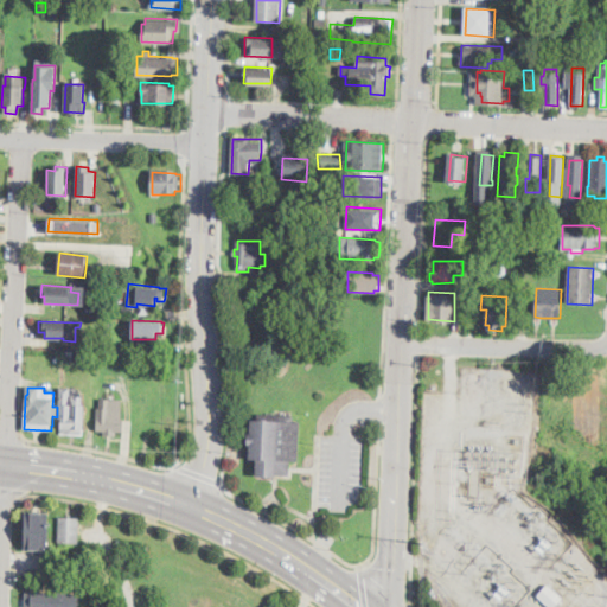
[(84,407),(84,430),(83,430),(82,435),(62,434),(62,429),(59,428),(61,388),(77,389),(77,393),(83,393),(82,407),(84,407)]
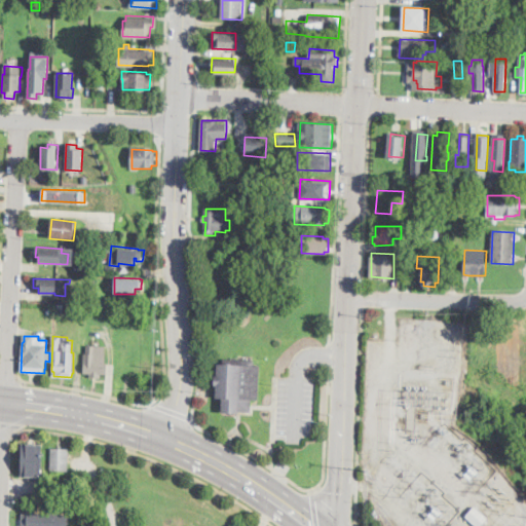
[(106,347),(105,364),(108,364),(107,375),(101,374),(101,379),(90,378),(90,374),(83,373),(83,365),(85,365),(85,354),(88,354),(88,347),(91,347),(91,344),(102,344),(102,346),(106,347)]
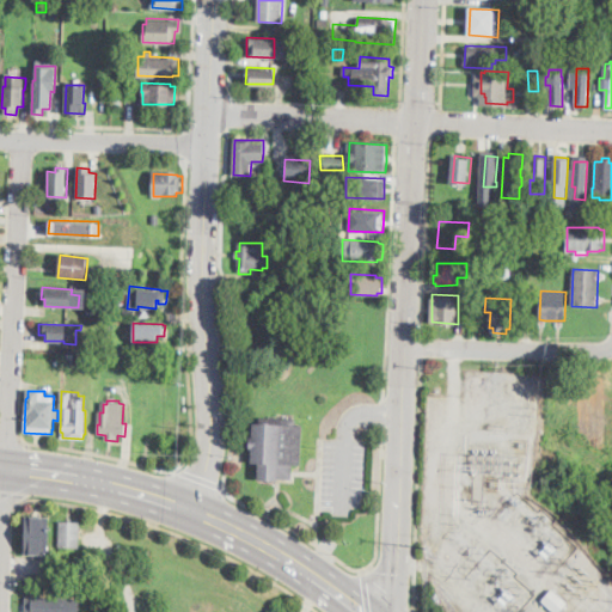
[(298,418),(297,424),(304,424),(301,465),(293,465),(292,479),(277,478),(276,482),(257,481),(258,464),(251,464),(252,448),(249,448),(250,436),(252,438),(254,422),(268,423),(268,417),(298,418)]
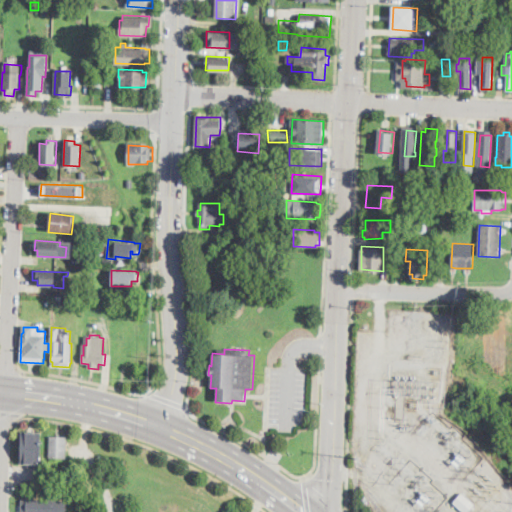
[(41,433),(41,464),(21,463),(22,432),(41,433)]
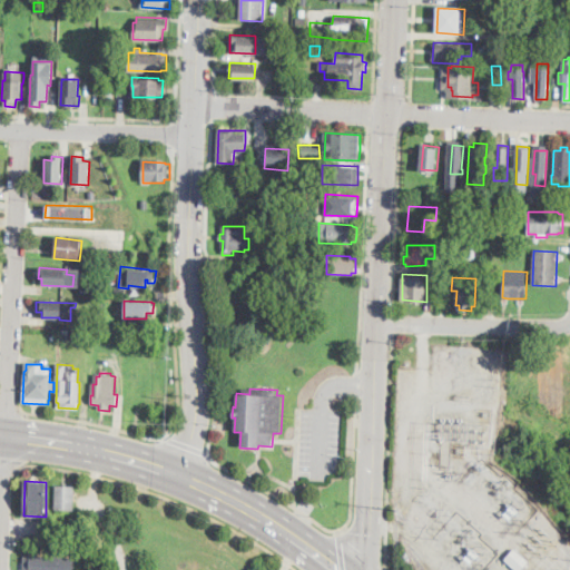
[(75,488),(74,511),(55,510),(57,487),(75,488)]
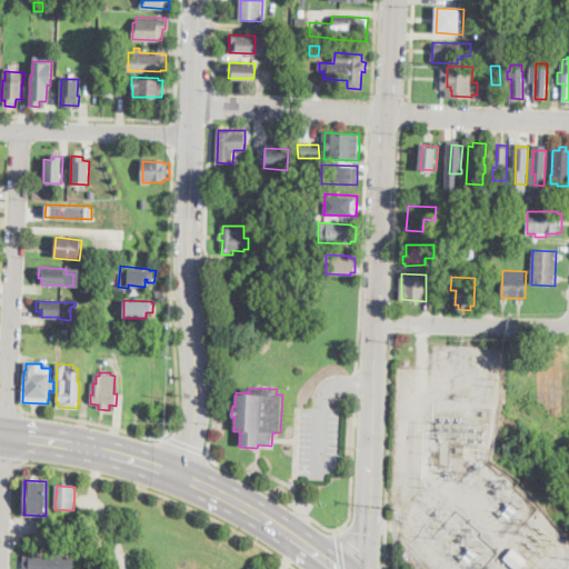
[(41,535),(41,543),(22,543),(22,535),(41,535)]
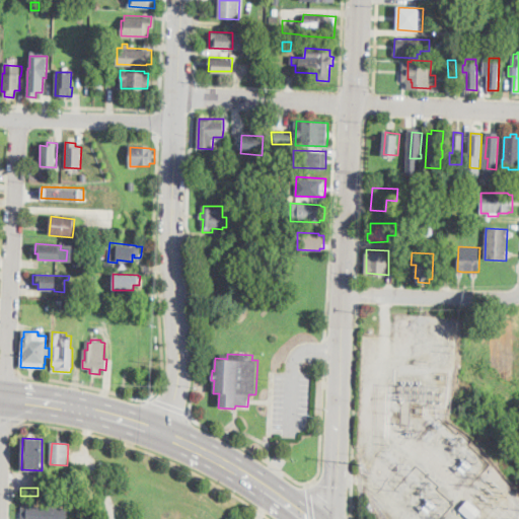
[(482,511),(475,518),(469,518),(460,511),(468,500),(482,511)]
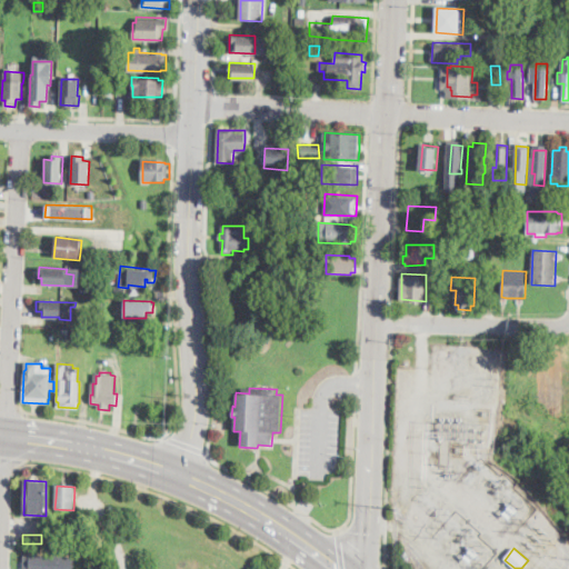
[(65,553),(65,568),(27,568),(27,563),(30,563),(30,558),(27,558),(27,552),(65,553)]
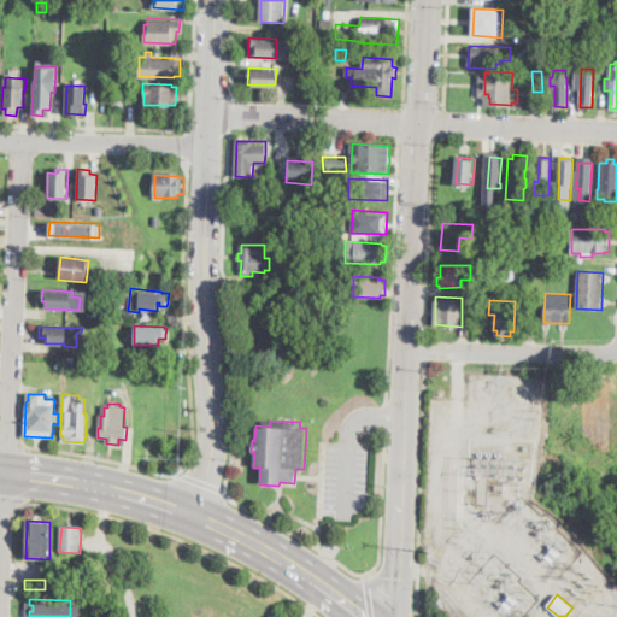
[(109,601),(109,613),(97,613),(97,601),(109,601)]
